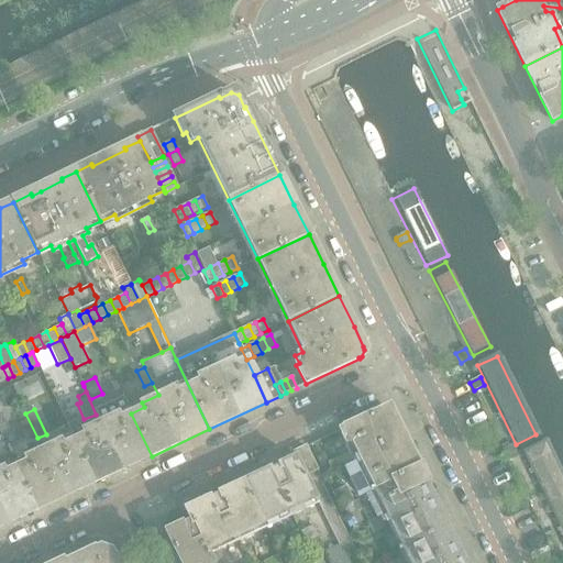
[(419,468),(407,444),(392,412),(390,412),(386,411),(385,410),(370,418),(370,417),(344,429),(344,430),(341,431),(341,430),(338,432),(345,450),(349,449),(370,493),(419,468)]
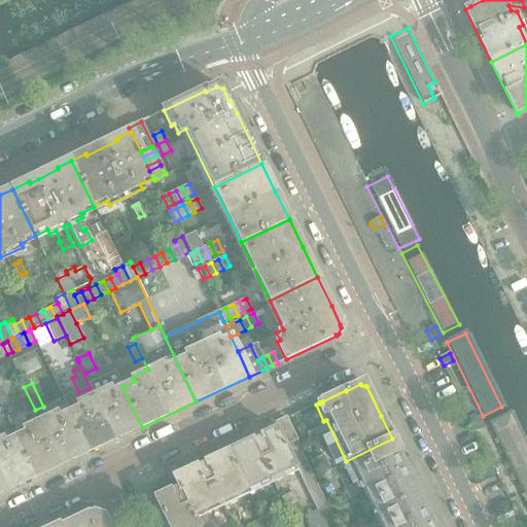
[(12,419),(6,403),(8,403),(1,387),(0,387),(0,405),(7,421),(12,419)]
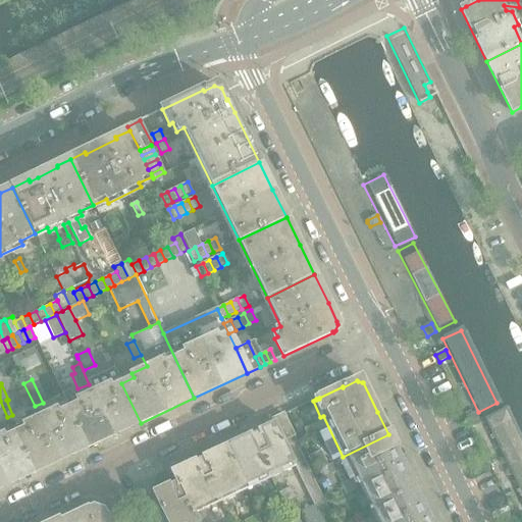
[(141,423),(121,383),(110,388),(108,384),(79,399),(81,403),(67,409),(87,449),(141,423)]
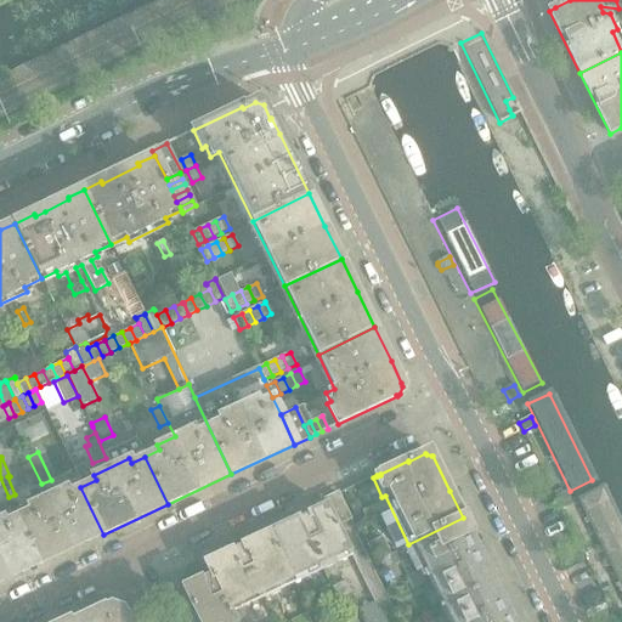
[(621,522),(605,486),(574,501),(621,600),(621,522)]
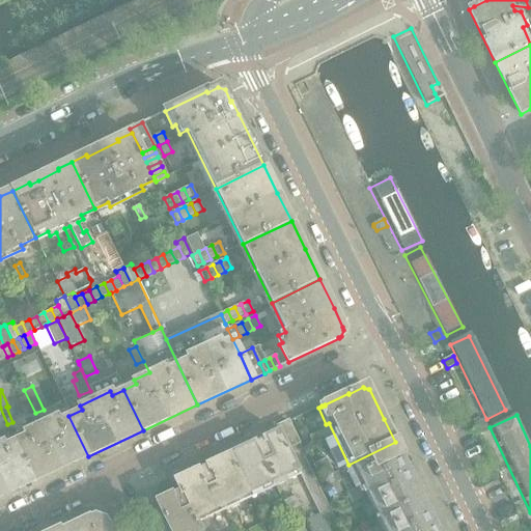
[(88,456),(68,416),(58,420),(56,417),(26,430),(28,436),(15,441),(33,481),(88,456)]
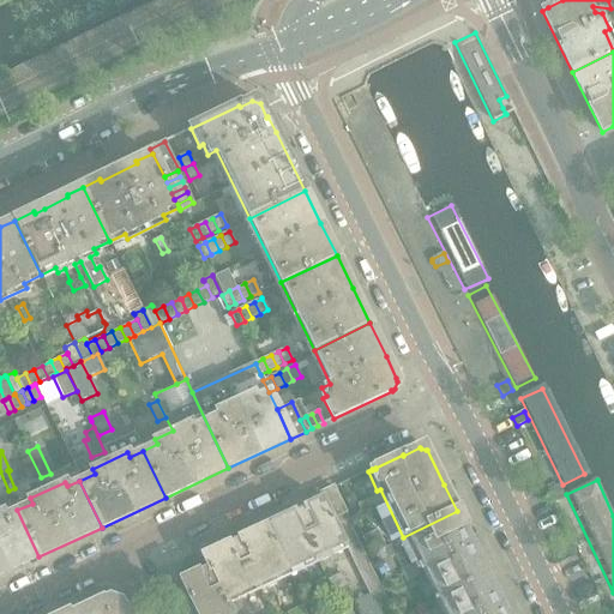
[(566,497),(560,483),(547,489),(547,491),(553,504),(554,503),(566,497)]
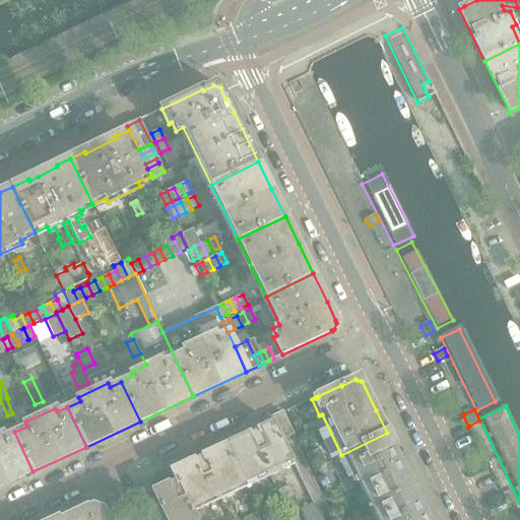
[(294,435),(282,412),(271,418),(273,423),(281,441),(294,435)]
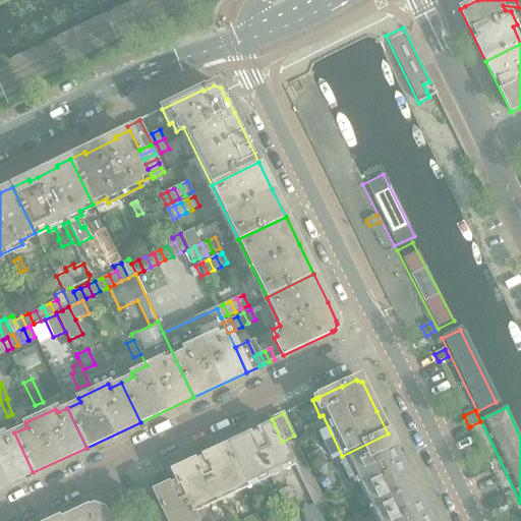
[(303,441),(328,428),(323,419),(303,428),(303,429),(298,431),(303,441)]
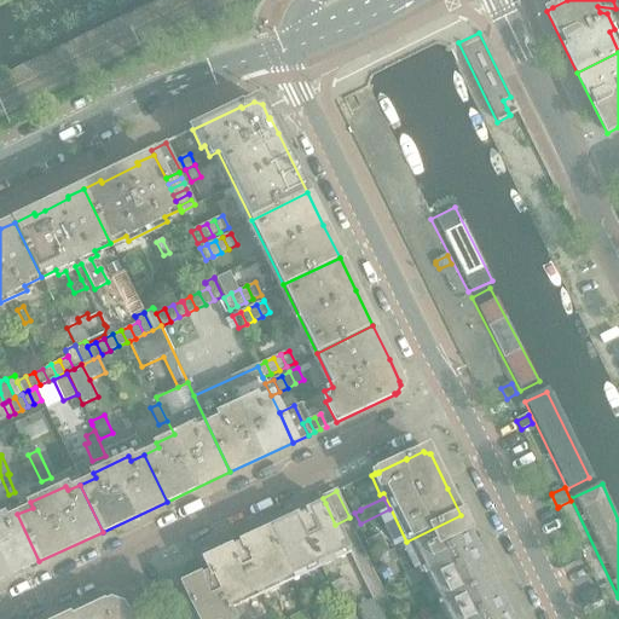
[(339,531),(335,525),(325,503),(266,531),(290,578),(317,565),(320,571),(336,563),(334,559),(348,551),(346,547),(342,539),(339,531)]
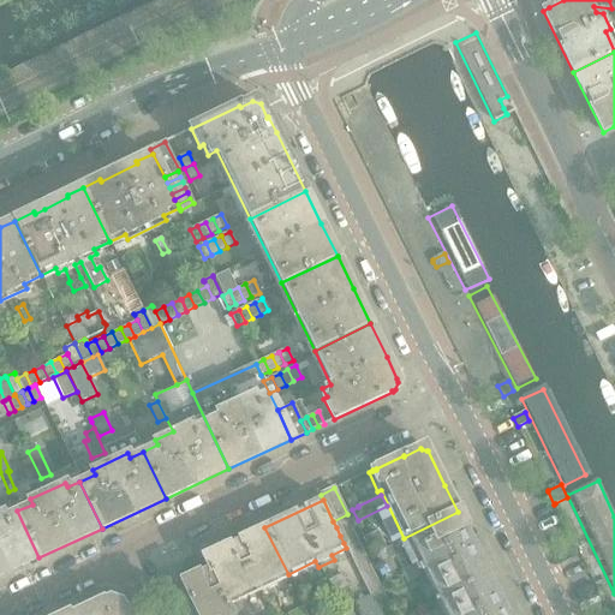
[(0,575),(39,557),(17,511),(4,517),(1,512),(0,512),(0,575)]
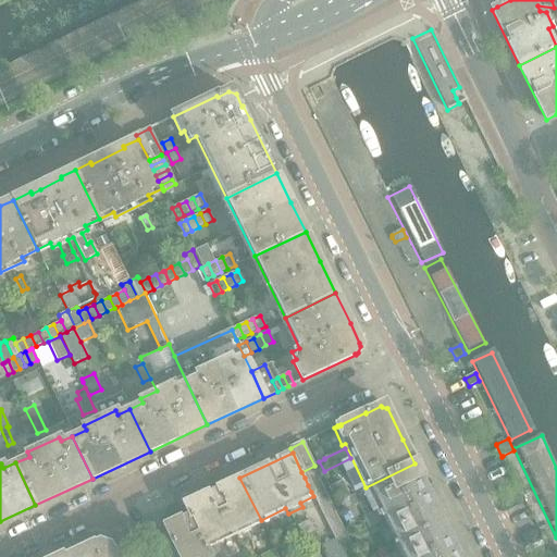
[(443,522),(429,493),(421,479),(423,478),(416,462),(415,463),(366,487),(394,545),(443,522)]
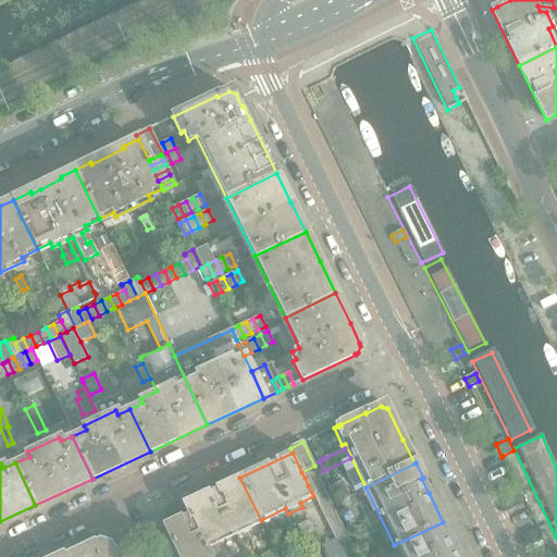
[(316,473),(314,466),(301,472),(305,478),(316,473)]
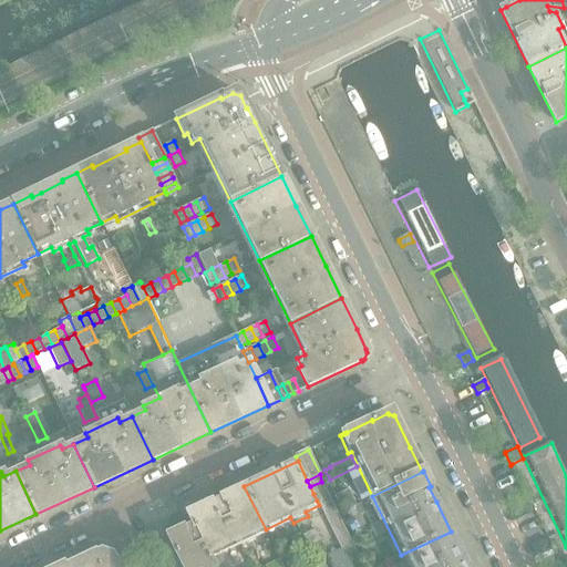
[(325,488),(321,482),(310,486),(313,494),(325,488)]
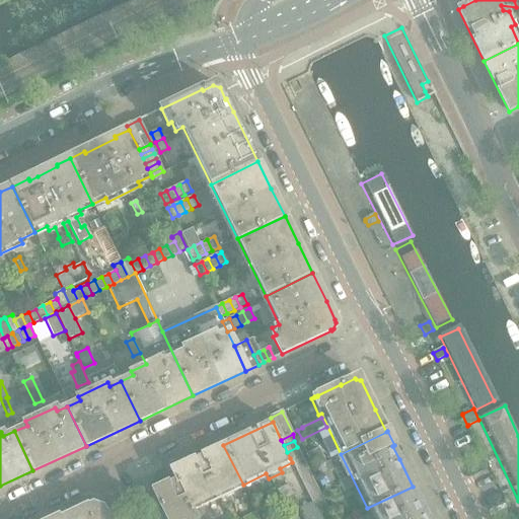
[(243,485),(223,445),(171,469),(175,478),(191,510),(194,509),(243,485)]
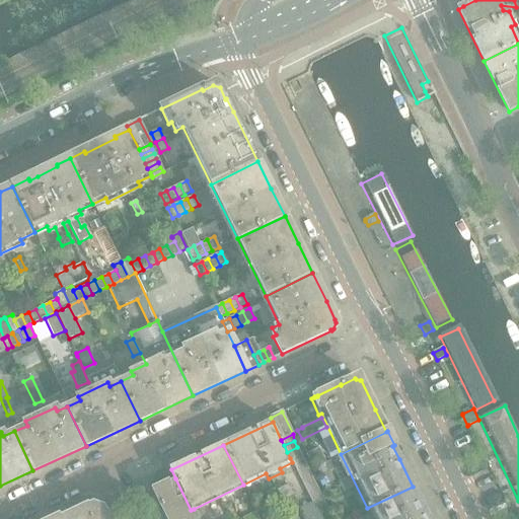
[(300,453),(297,447),(287,452),(290,458),(300,453)]
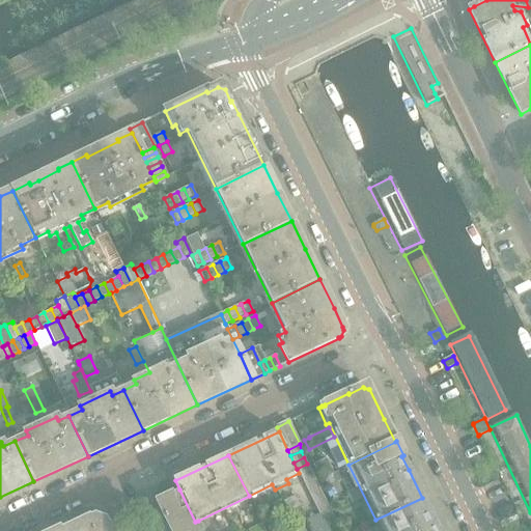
[(310,471),(307,464),(297,469),(299,473),(300,475),(310,471)]
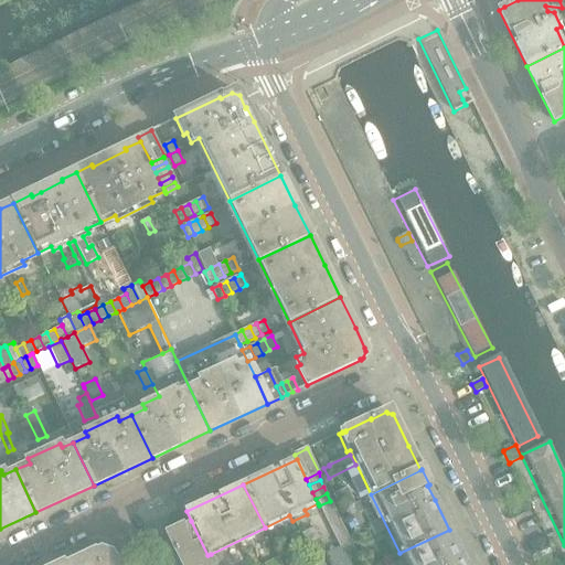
[(333,508),(330,501),(319,505),(322,513),(333,508)]
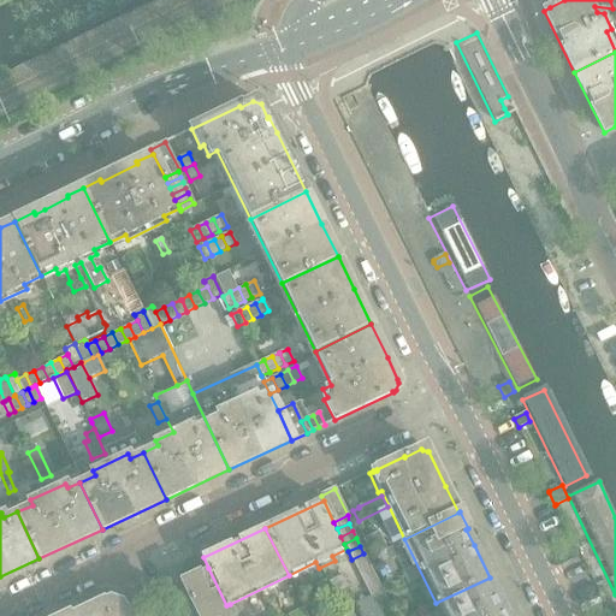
[(367,561),(365,556),(363,554),(351,560),(354,562),(355,567),(367,561)]
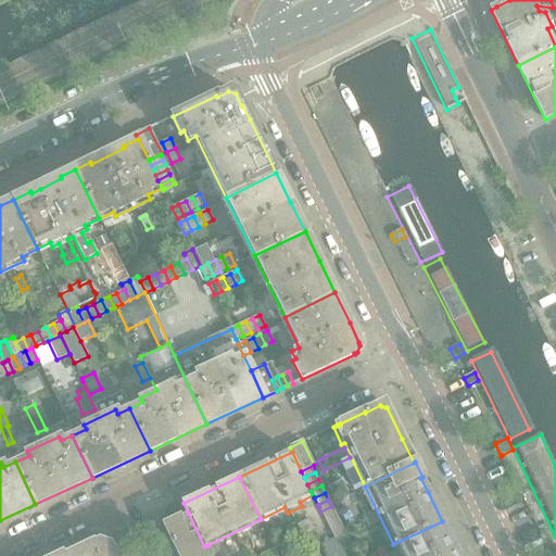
[(335,513),(331,506),(320,512),(324,518),(335,513)]
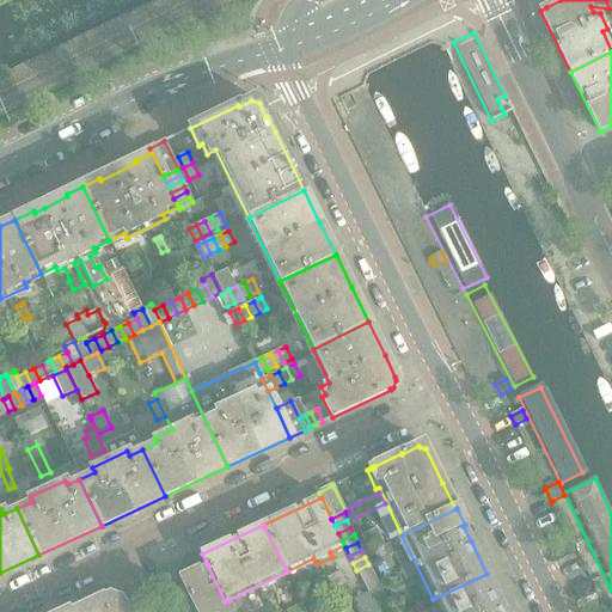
[(416,569),(412,562),(399,568),(403,575),(416,569)]
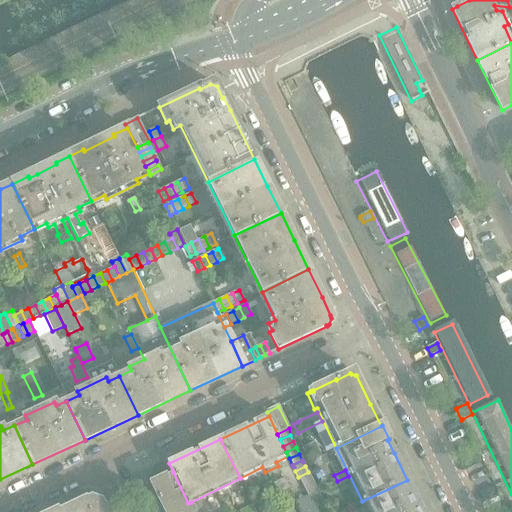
[(188,503),(173,472),(151,483),(164,511),(195,511),(191,502),(188,503)]
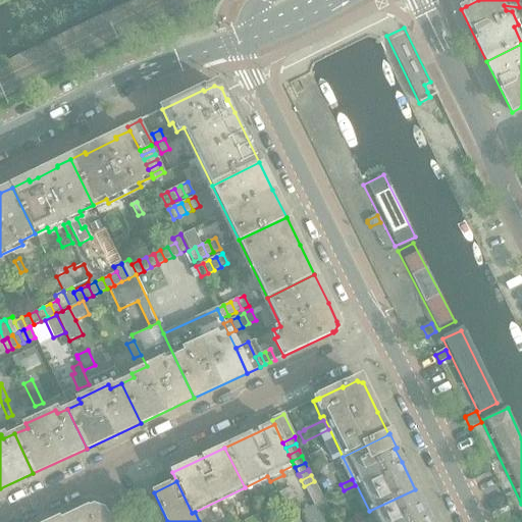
[(317,488),(314,481),(304,486),(307,492),(317,488)]
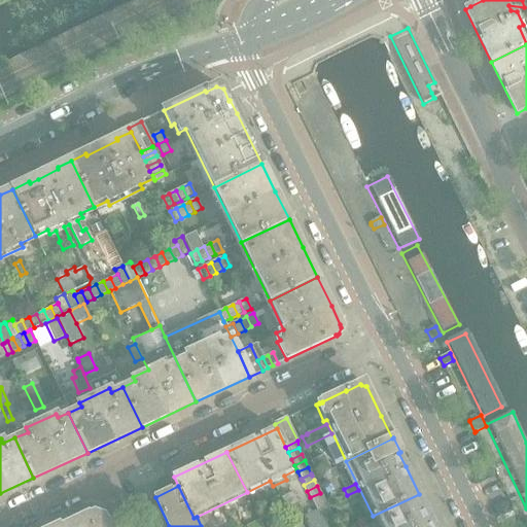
[(350,500),(361,495),(358,490),(347,495),(350,500)]
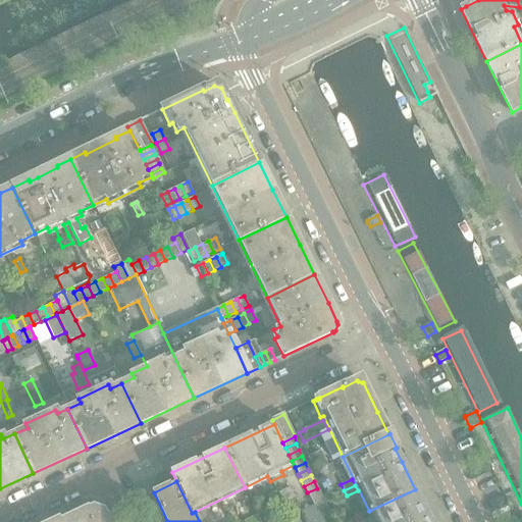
[(320,494),(317,488),(307,492),(311,500),(320,494)]
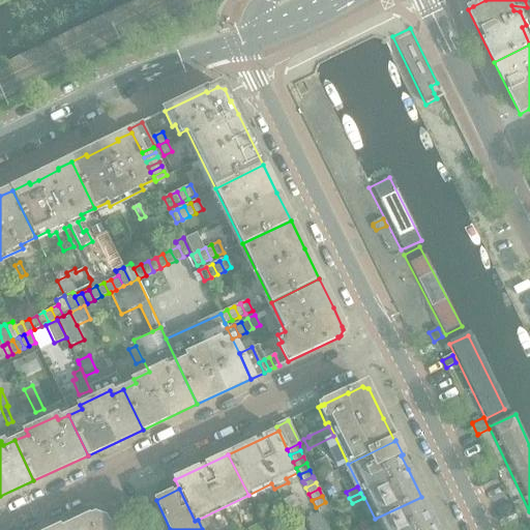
[(438,529),(435,524),(421,497),(375,519),(380,529),(438,529)]
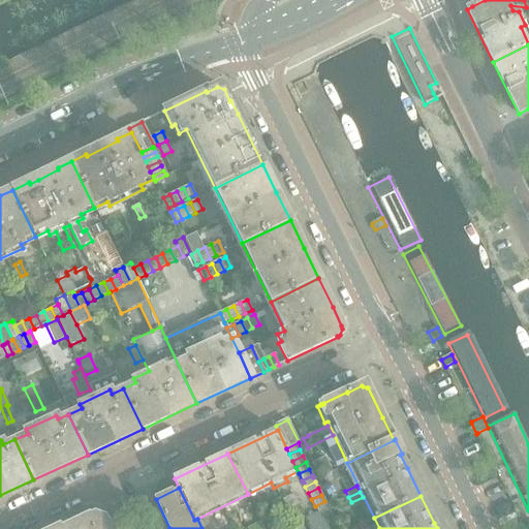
[(285,511),(279,498),(271,502),(277,515),(285,511)]
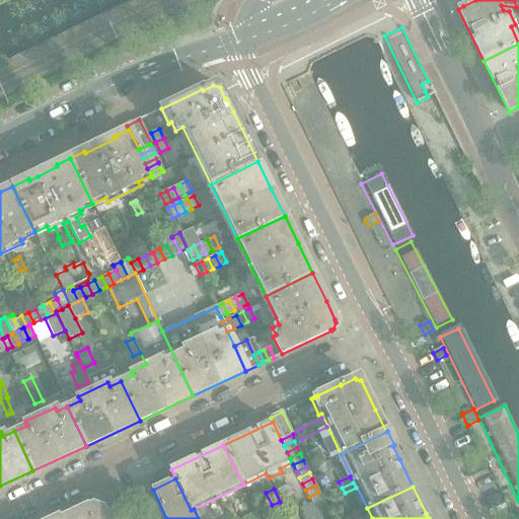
[(312,503),(322,498),(321,497),(318,492),(309,497),(312,503)]
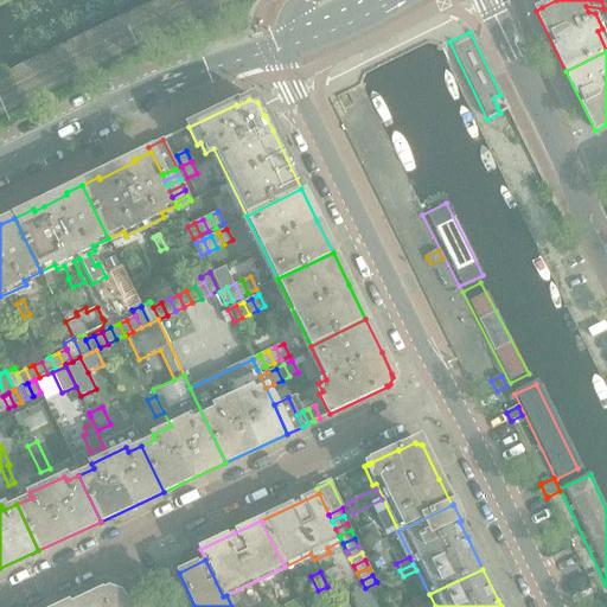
[(349,590),(344,580),(330,587),(336,596),(349,590)]
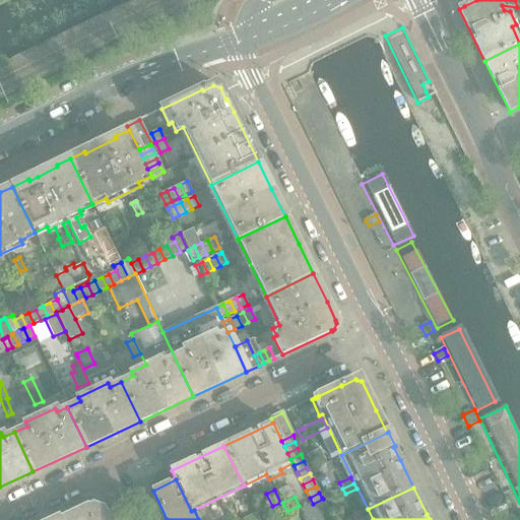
[(326,505),(323,499),(313,504),(315,510),(326,505)]
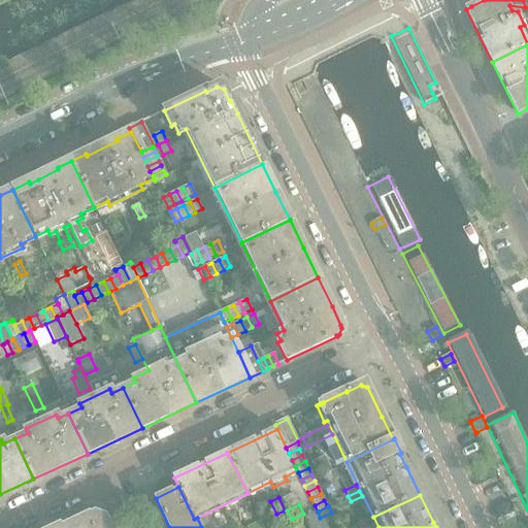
[(320,518),(318,512),(305,517),(310,527),(324,527),(323,525),(320,518)]
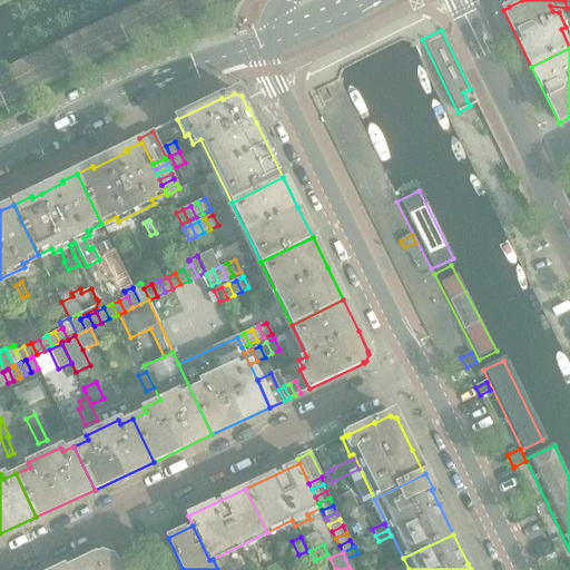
[(361,561),(357,553),(345,559),(349,567),(361,561)]
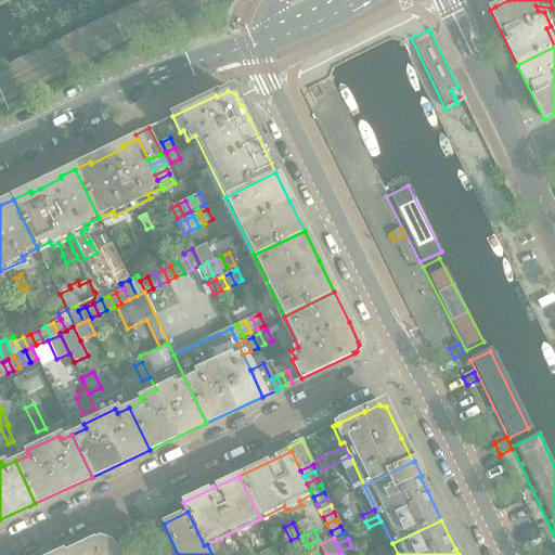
[(115,554),(113,550),(112,550),(110,544),(99,540),(92,543),(92,542),(64,554),(62,554),(57,554),(115,554)]
